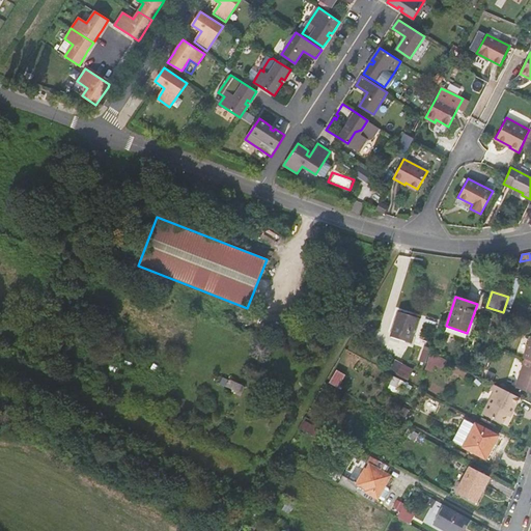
[(418,319),(398,313),(391,335),(411,341),(418,319)]
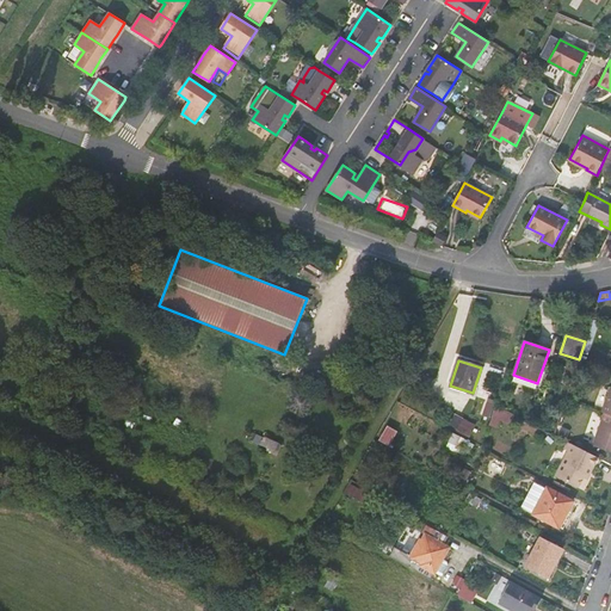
[(480,423),(486,425),(493,405),(487,402),(480,423)]
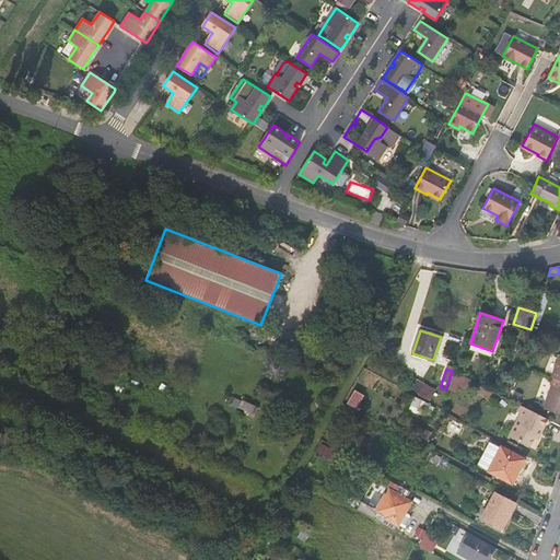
[(470,380),(455,373),(452,381),(467,387),(470,380)]
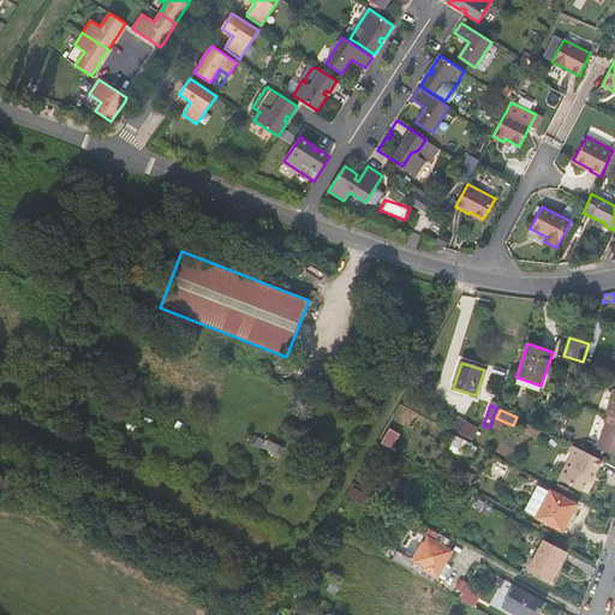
[(614,418),(609,416),(597,448),(614,454),(614,418)]
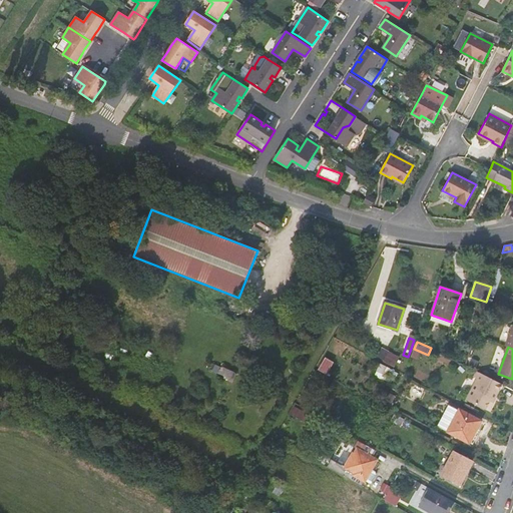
[(394,367),(399,358),(389,352),(384,362),(394,367)]
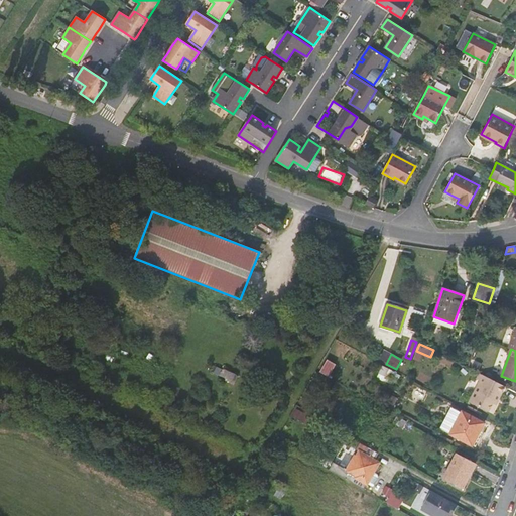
[(320,371),(330,376),(336,364),(327,359),(320,371)]
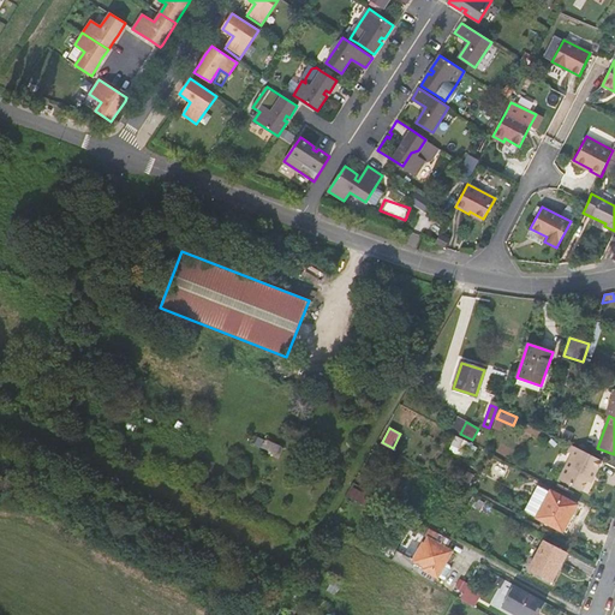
[(257,436),(254,443),(262,448),(266,440),(257,436)]
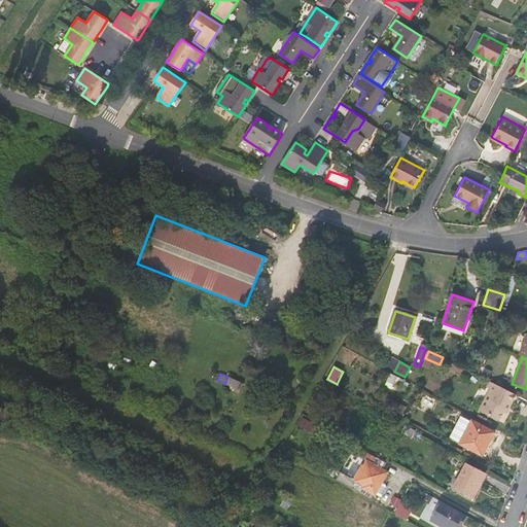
[(227,377),(224,384),(240,391),(243,384),(227,377)]
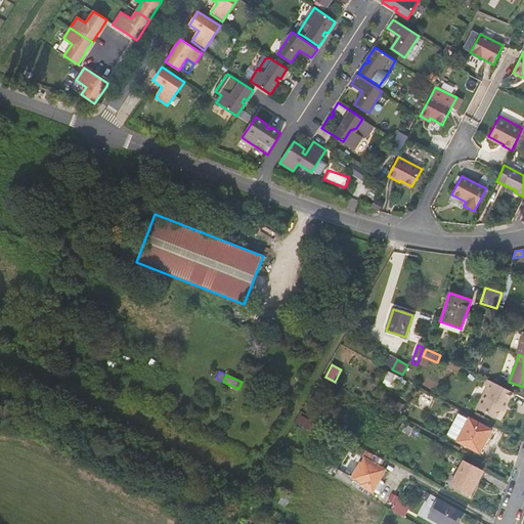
[(507,405),(513,392),(487,379),(484,385),(487,386),(476,407),(495,418),(504,403),(507,405)]
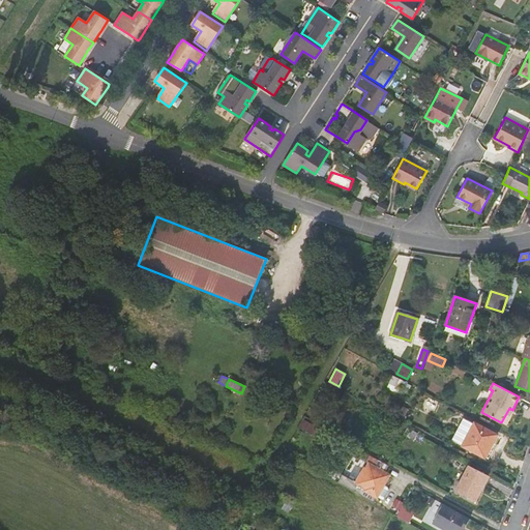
[(453,441),(484,458),(497,435),(465,418),(453,441)]
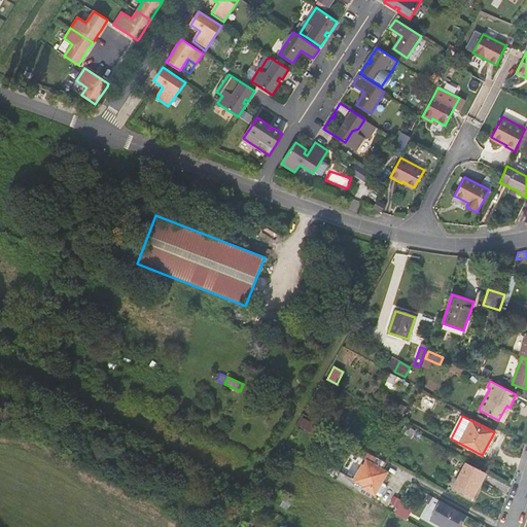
[(412,429),(405,425),(401,432),(408,436),(412,429)]
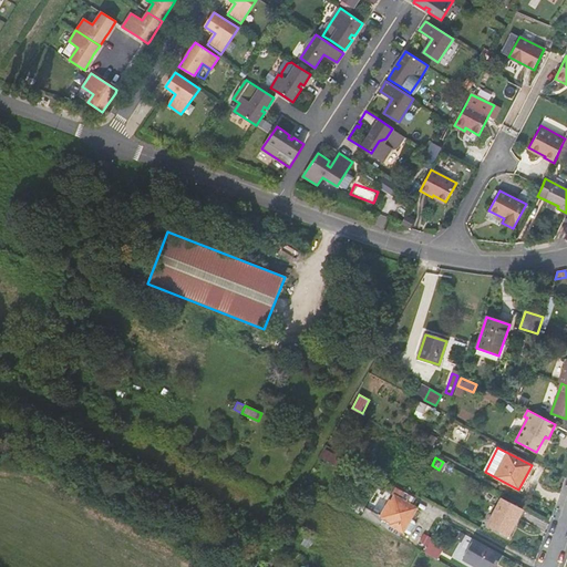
[(361,516),(400,538),(416,508),(394,496),(392,502),(390,501),(381,516),(367,507),(361,516)]
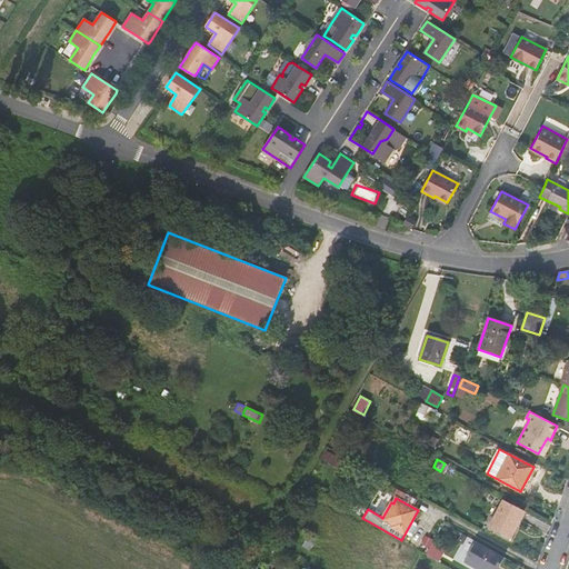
[(489,527),(510,539),(519,522),(518,521),(523,510),(503,500),(489,527)]
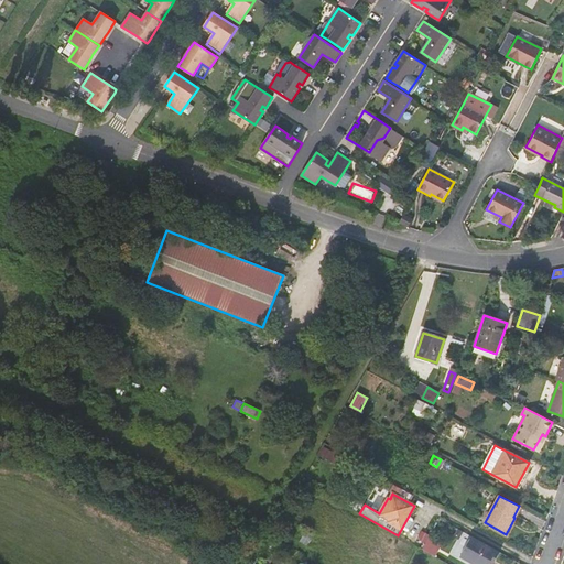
[(462,537),(452,554),(458,557),(468,540),(462,537)]
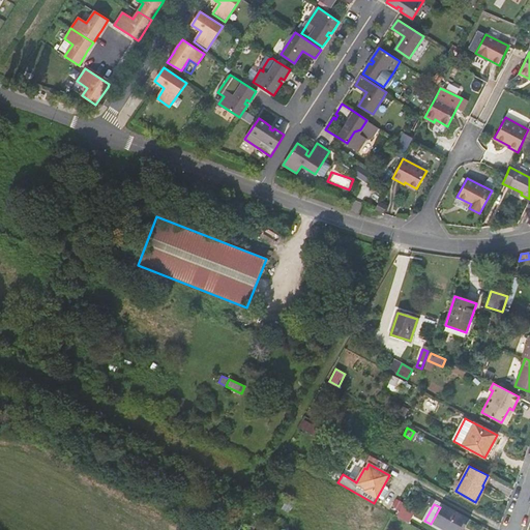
[(399,514),(410,522),(415,511),(404,505),(399,514)]
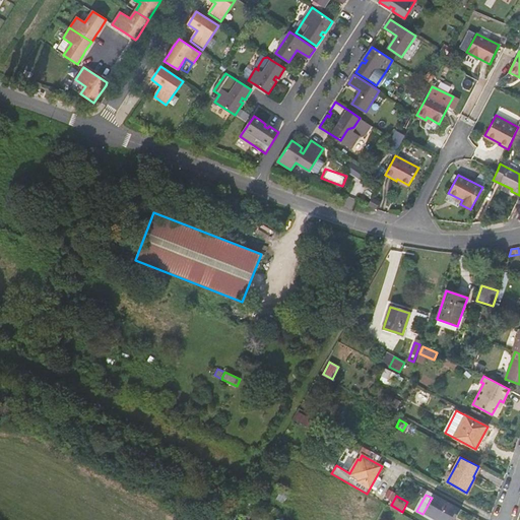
[(461,509),(438,496),(427,515),(437,519),(454,519),(456,517),(461,509)]
